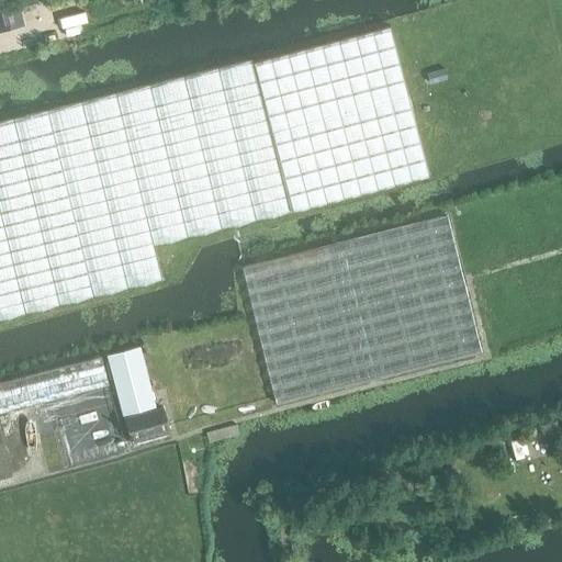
[(17,0),(13,0),(0,3),(0,30),(24,24),(17,0)]
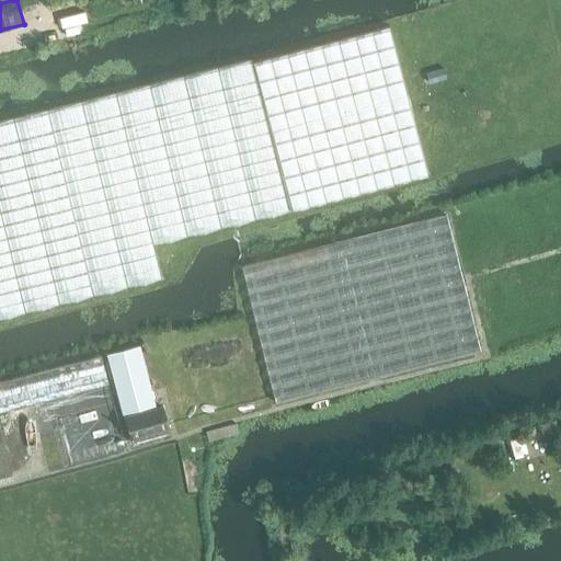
[(33,0),(20,0),(23,11),(35,7),(33,0)]
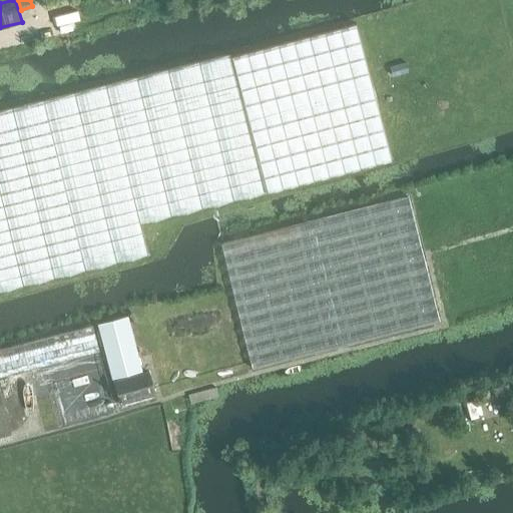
[(0,291),(146,254),(138,222),(266,192),(391,159),(356,26),(230,56),(229,54),(0,109),(0,291)]
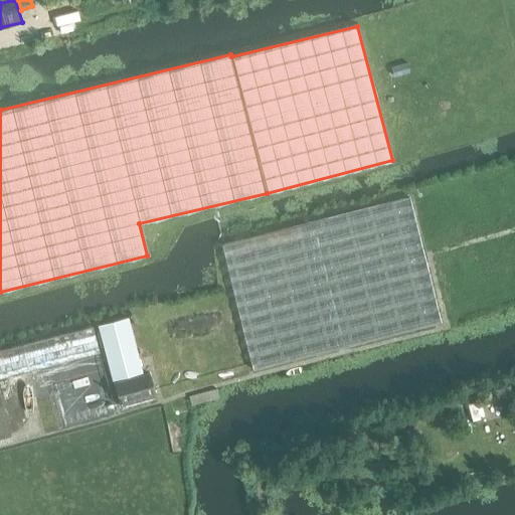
[(408,196),(220,243),(251,370),(441,323),(408,196)]
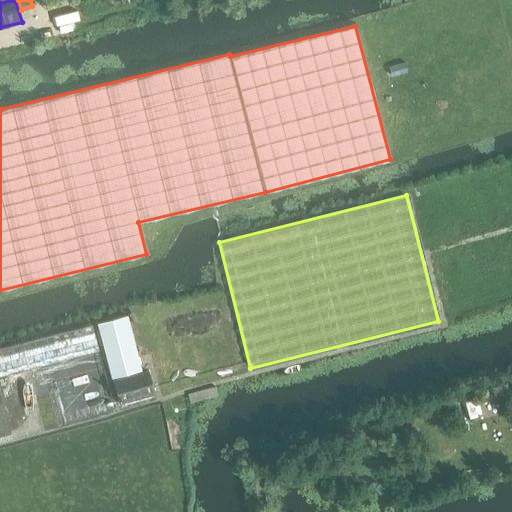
[(113,378),(143,370),(129,314),(98,322),(113,378)]
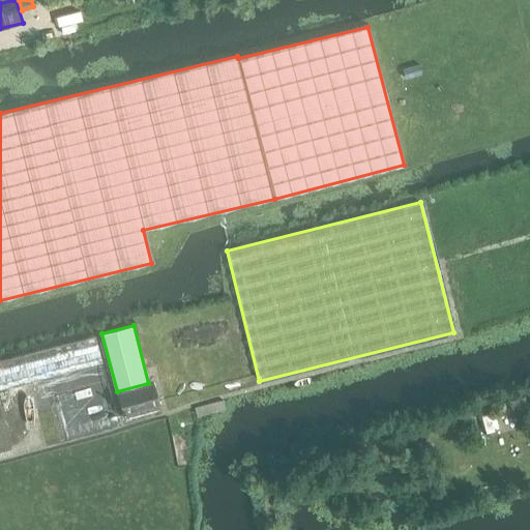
[(0,359),(0,387),(101,361),(94,335),(0,359)]
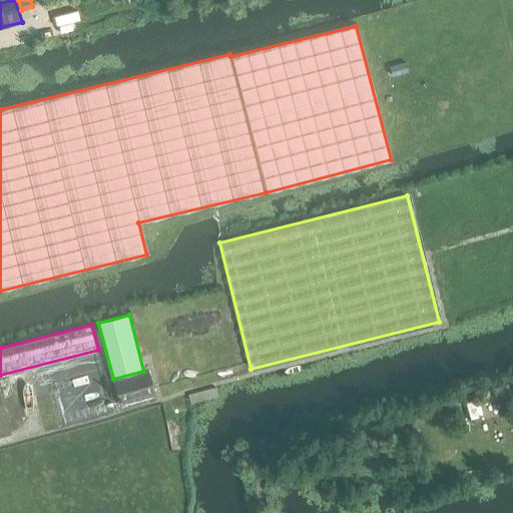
[(114,380),(120,404),(154,395),(148,371),(114,380)]
